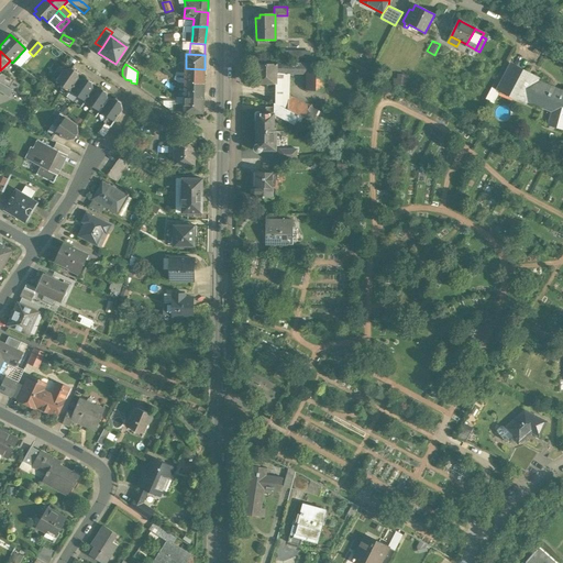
[(276,64),(255,64),(255,75),(256,75),(256,84),(271,84),(275,84),(276,84),(276,69),(276,64)]
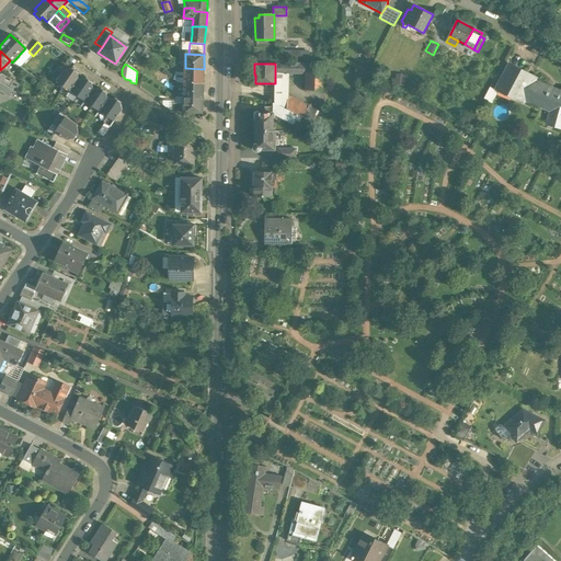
[(298,64),(284,64),(284,69),(284,72),(287,72),(298,73),(298,64)]
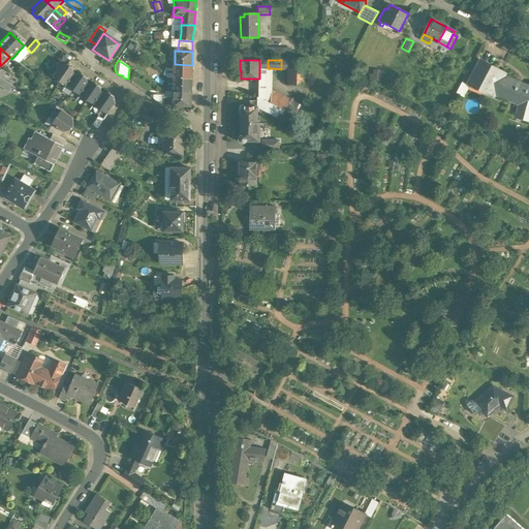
[(306,61),(289,61),(289,69),(288,85),(305,86),(306,61)]
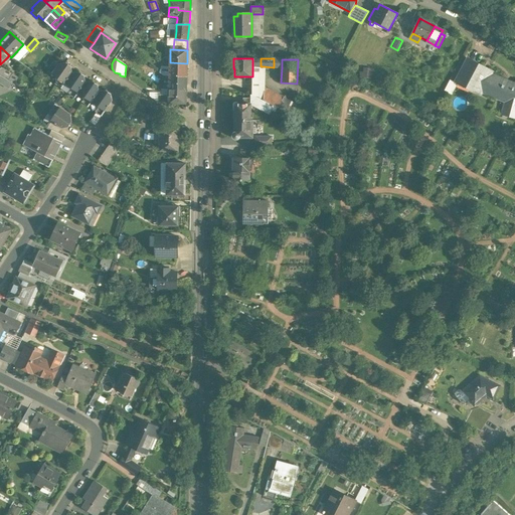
[(487,69),(468,59),(455,83),(477,92),(478,91),(477,91),(481,81),(482,81),(486,72),(487,69)]
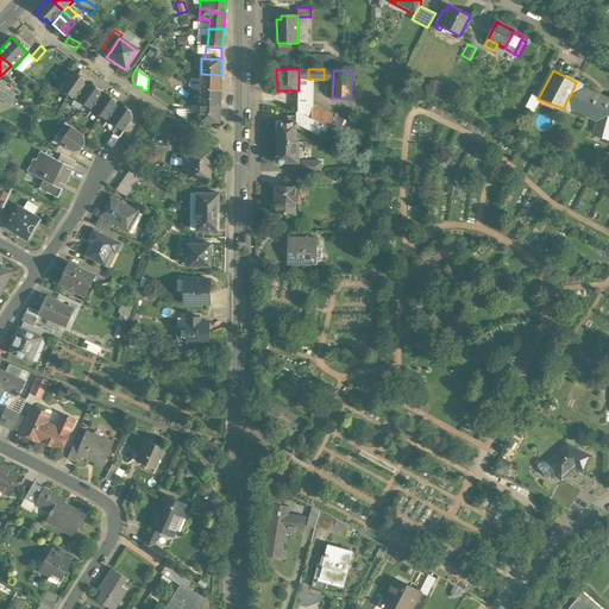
[(79,74),(69,76),(61,88),(66,92),(67,99),(66,100),(73,105),(76,99),(85,87),(80,83),(83,79),(79,74)]
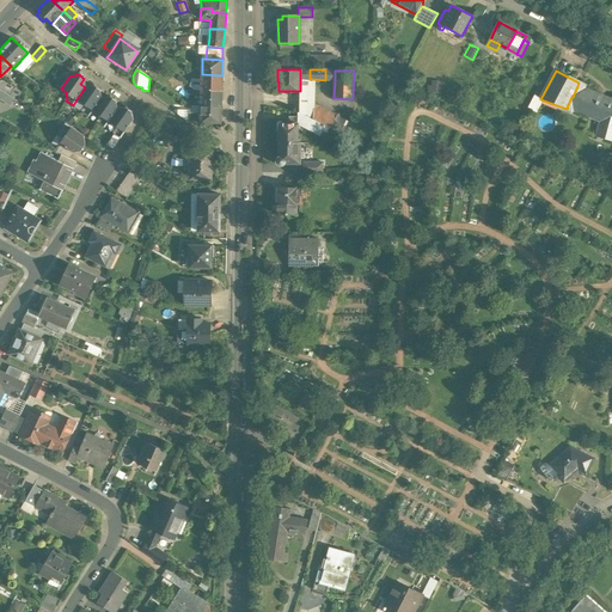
[(222,75),(202,74),(201,91),(221,91),(222,75)]
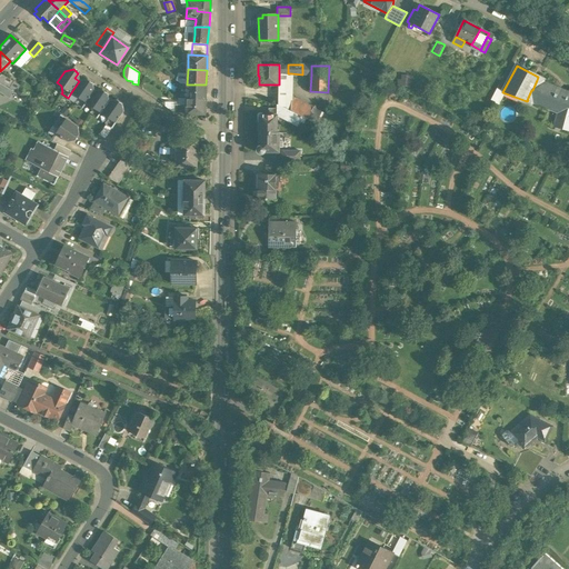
[(288,70),(279,70),(279,85),(278,85),(278,95),(292,96),(291,73),(288,73),(288,70)]
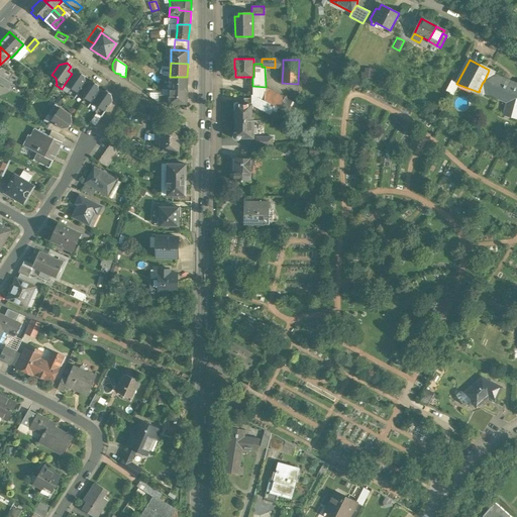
[(370,82),(376,69),(367,65),(364,71),(360,70),(358,76),(370,82)]
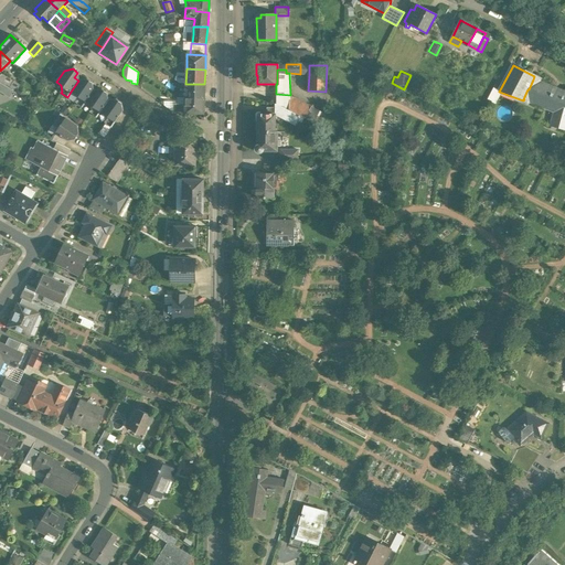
[(13,82),(1,74),(0,75),(0,83),(9,88),(13,82)]
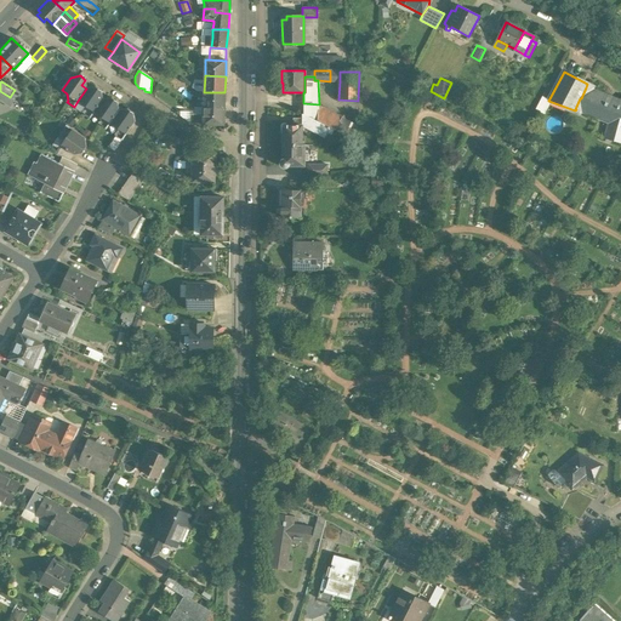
[(95,87),(86,89),(78,101),(83,104),(85,112),(83,113),(90,118),(95,112),(103,100),(97,96),(101,91),(95,87)]
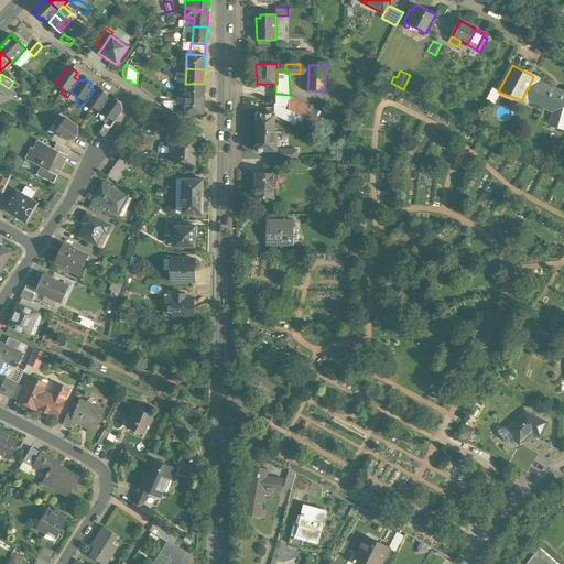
[(532,79),(528,89),(527,89),(522,99),(523,99),(545,109),(548,105),(554,108),(550,126),(563,129),(563,90),(563,94),(553,89),(554,88),(532,79)]
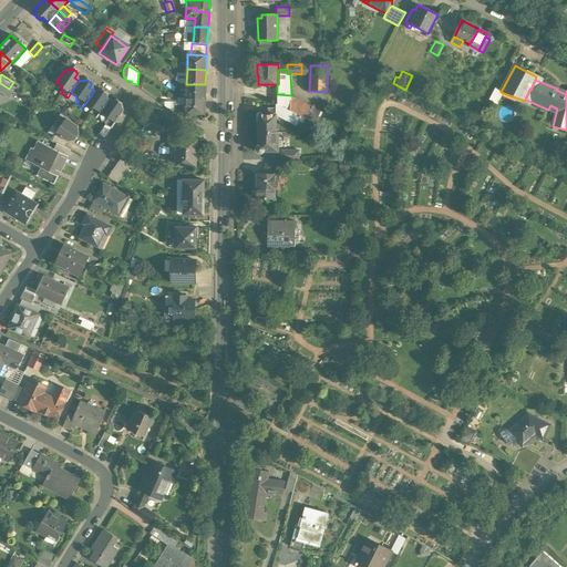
[(13,82),(9,89),(13,91),(16,92),(20,85),(13,82)]
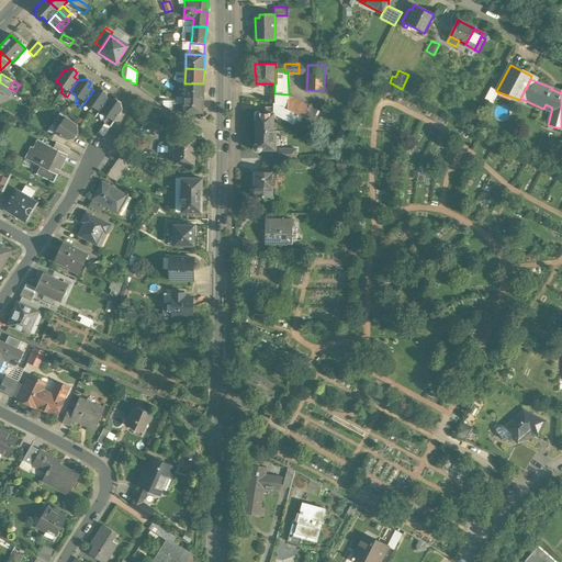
[(9,88),(0,82),(0,91),(9,97),(13,90),(9,88)]
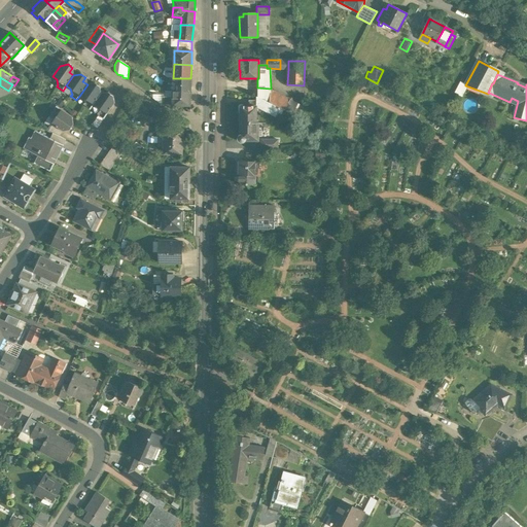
[(190,78),(173,78),(173,92),(190,93),(190,78)]
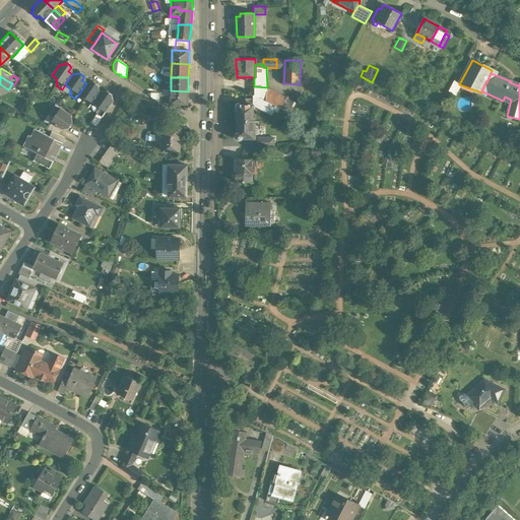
[(93,82),(86,83),(79,93),(83,96),(84,103),(83,104),(88,108),(92,104),(100,92),(94,89),(98,85),(93,82)]
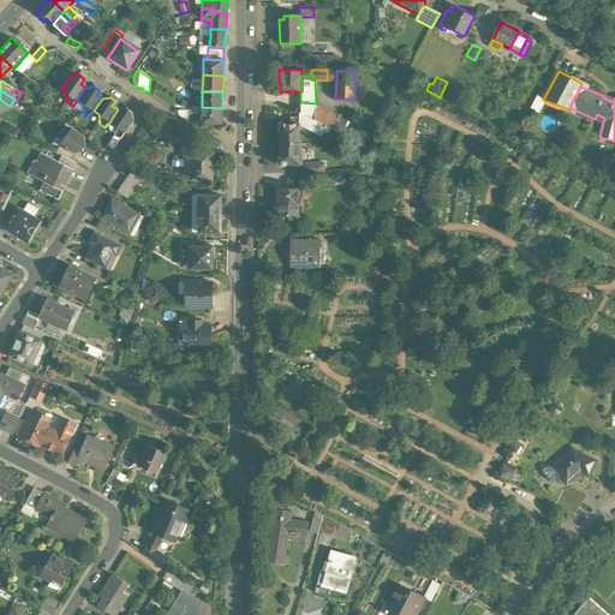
[(339,117),(316,105),(316,103),(300,102),(300,113),(329,129),(332,130),(339,117)]
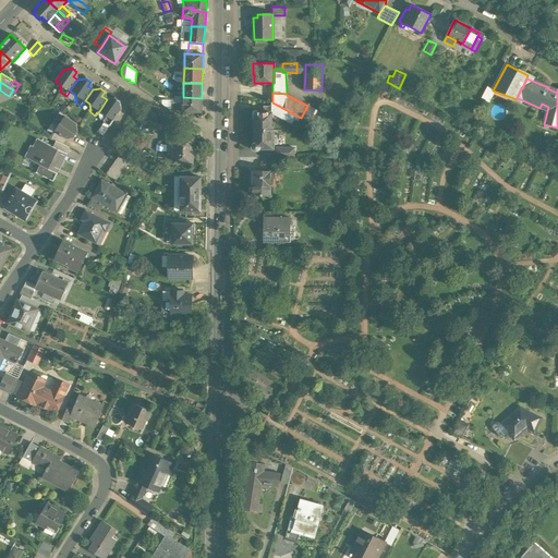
[(202,98),(183,97),(183,102),(182,112),(202,112),(202,98)]
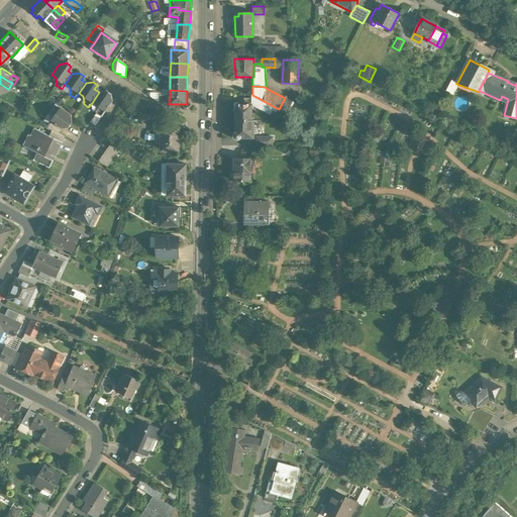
[(106,91),(99,92),(92,103),(96,105),(97,111),(96,113),(102,117),(112,102),(107,98),(110,94),(106,91)]
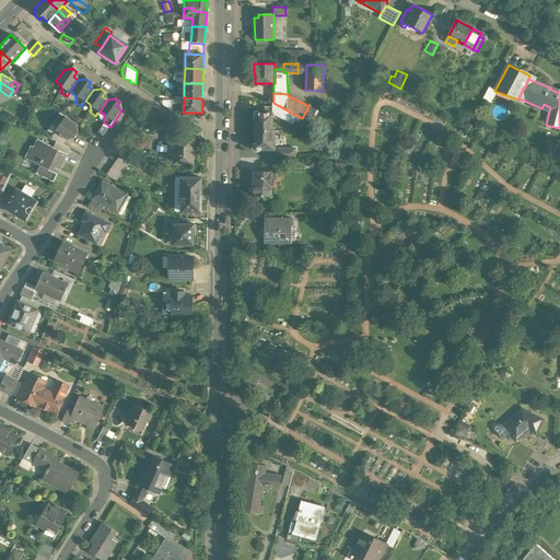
[(184,103),(171,103),(171,111),(173,112),(183,113),(184,103)]
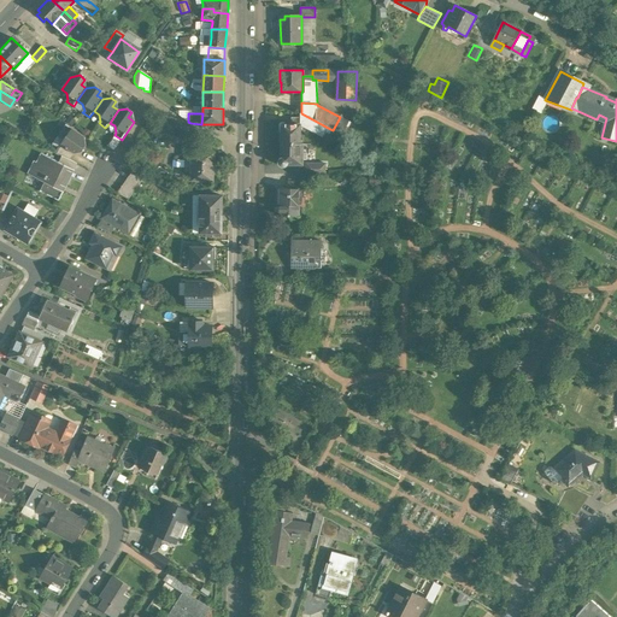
[(330,129),(301,113),(299,113),(299,118),(291,118),(291,125),(300,125),(300,127),(303,127),(303,128),(305,128),(322,136),(324,131),(329,134),(330,129)]
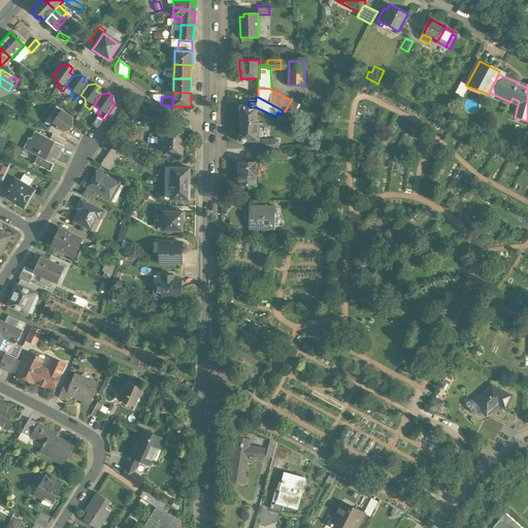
[(303,107),(291,100),(285,111),(298,118),(303,107)]
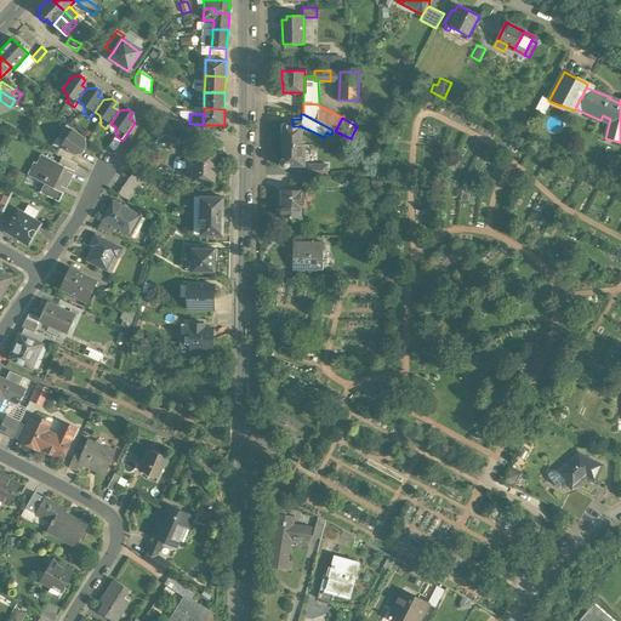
[(281,124),(280,125),(280,132),(280,134),(281,135),(283,135),(283,146),(302,146),(302,127),(302,126),(292,126),(288,125),(286,125),(286,124),(285,123),(283,123),(281,124)]
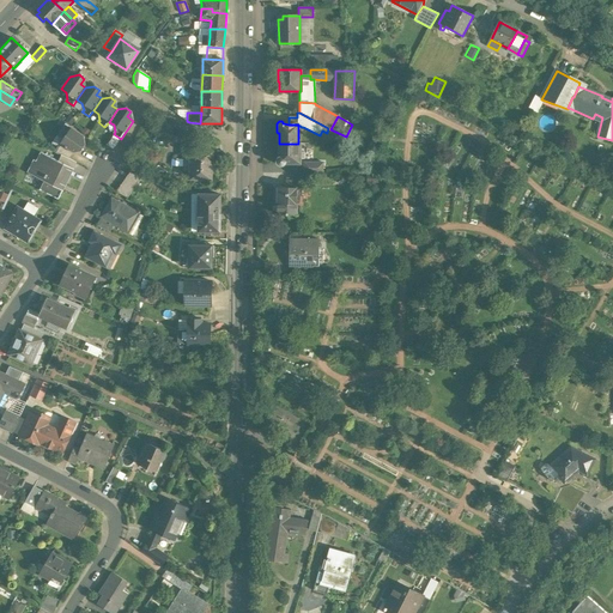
[(84,137),(66,125),(59,134),(65,138),(60,144),(73,153),(77,147),(82,151),(85,145),(84,137)]
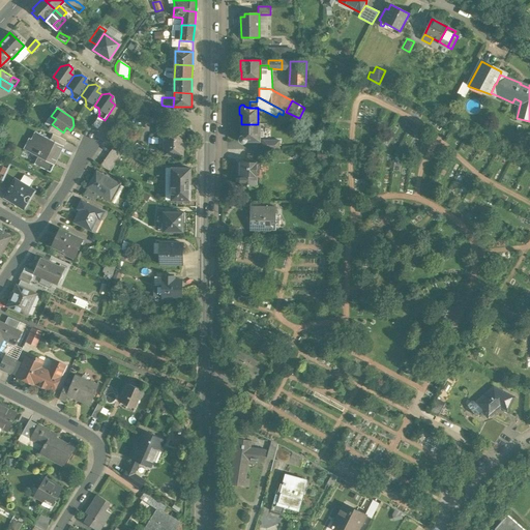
[(98,116),(92,126),(97,129),(105,120),(98,116)]
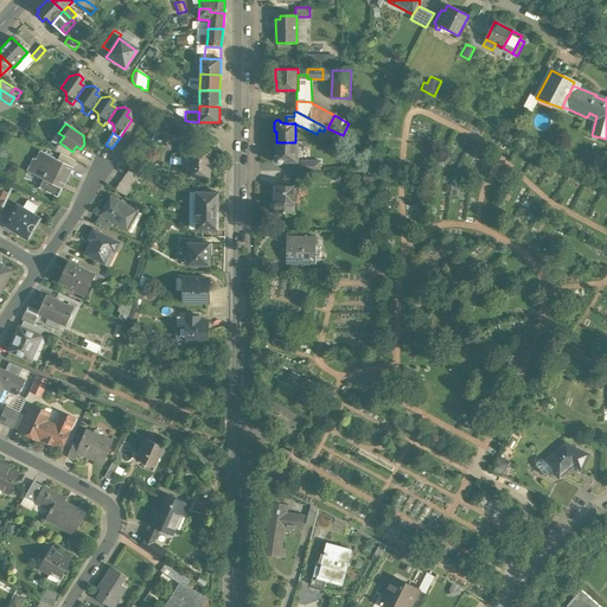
[(72,152),(59,142),(55,151),(61,154),(68,158),(72,152)]
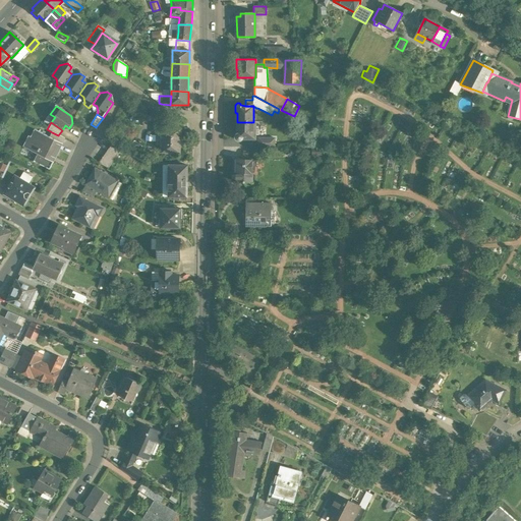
[(253,122),(237,122),(237,133),(236,133),(235,134),(235,135),(235,139),(236,140),(237,141),(239,141),(240,141),(242,140),(243,139),(255,139),(255,122),(253,122)]
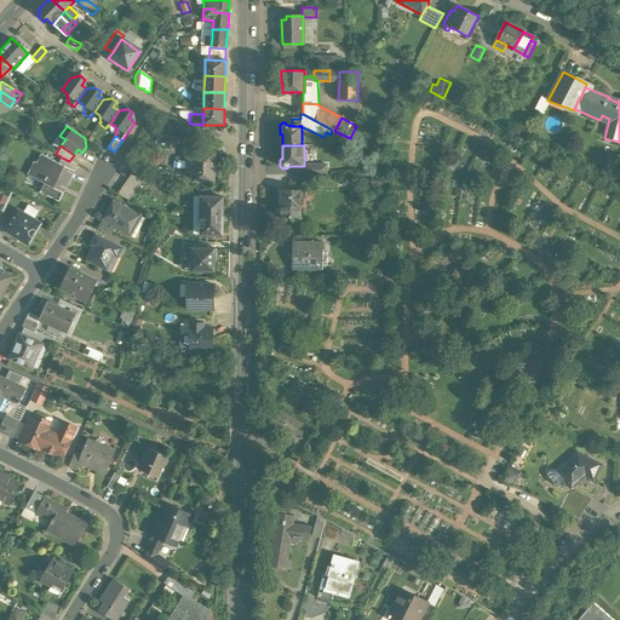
[(216,154),(194,153),(193,182),(214,183),(214,173),(217,172),(218,172),(219,170),(219,168),(219,166),(218,165),(217,164),(216,164),(216,154)]
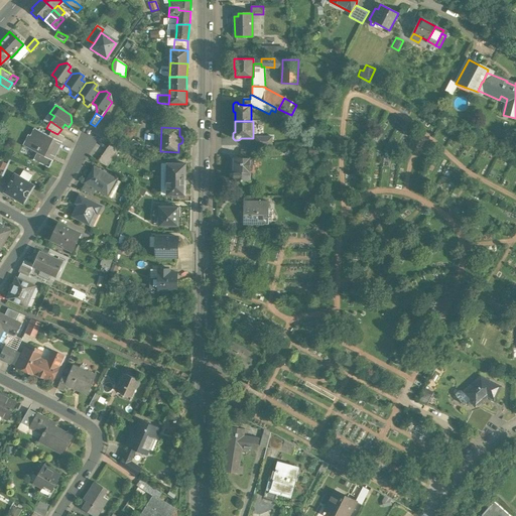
[(48,136),(33,128),(30,136),(28,135),(22,146),(42,156),(39,163),(48,168),(61,142),(48,136)]
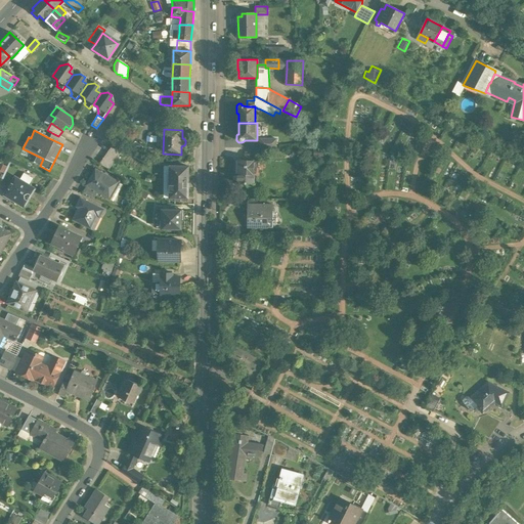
[(58,136),(52,133),(49,138),(62,144),(66,139),(58,136)]
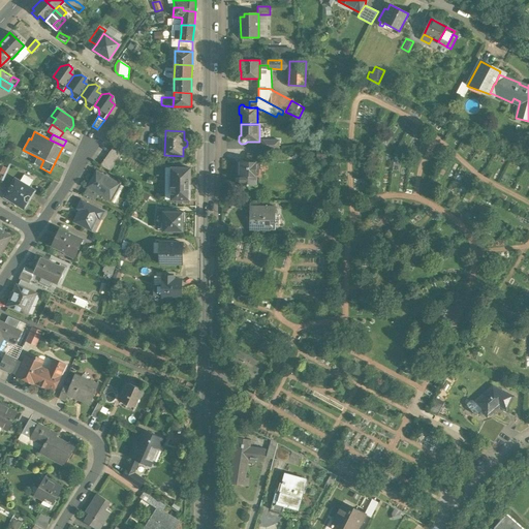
[(279,141),(262,141),(261,150),(279,150),(279,141)]
